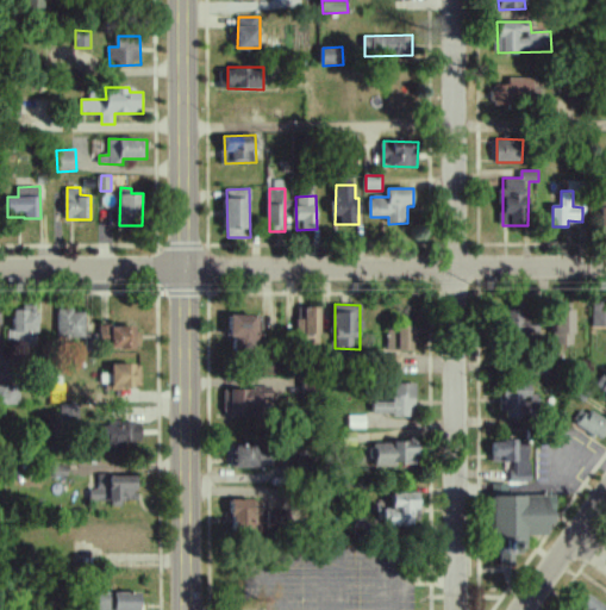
[(605,304),(595,304),(594,327),(605,327),(605,304)]
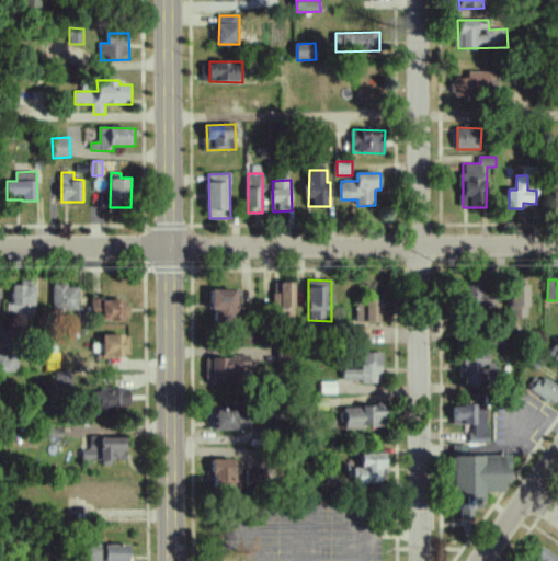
[(296,283),(275,282),(274,318),(295,319),(296,283)]
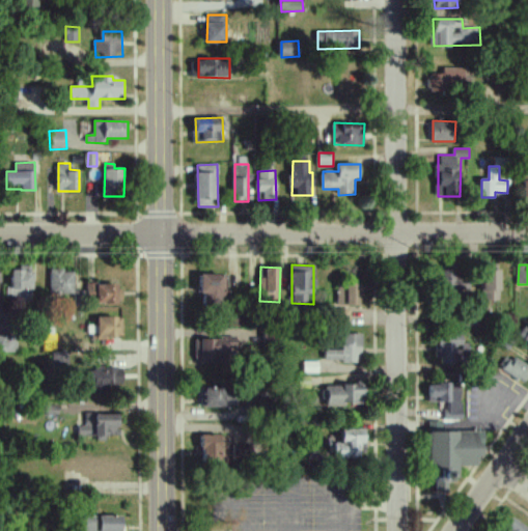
[(12,287),(7,287),(7,298),(33,298),(34,271),(12,270),(12,287)]
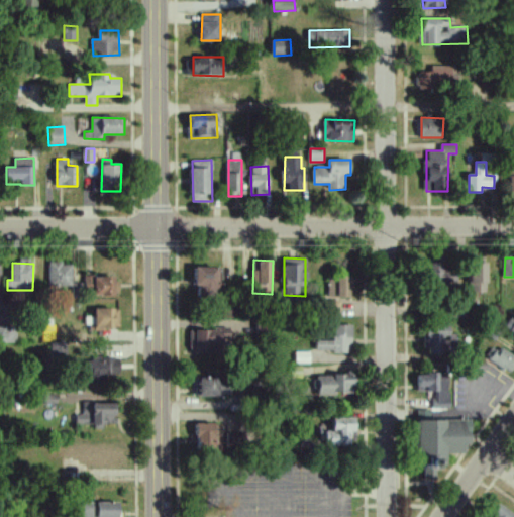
[(74,287),(73,263),(50,264),(50,287),(74,287)]
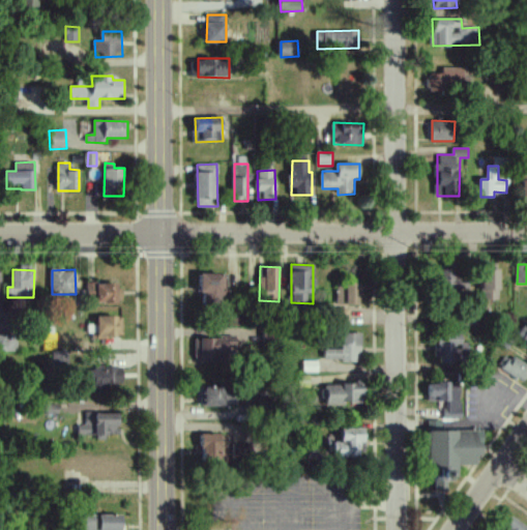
[(469,294),(468,269),(443,269),(444,295),(469,294)]
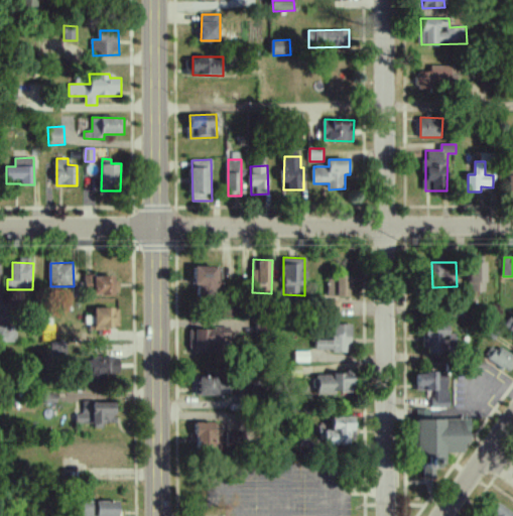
[(470,292),(487,292),(487,263),(470,262),(470,292)]
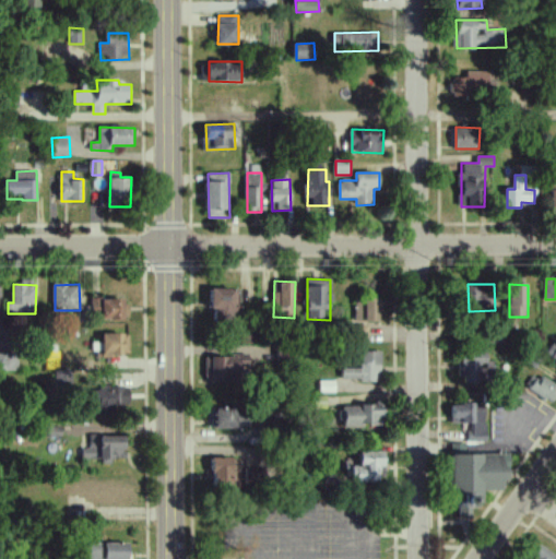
[(237,289),(212,288),(212,310),(215,310),(215,321),(237,322),(237,289)]
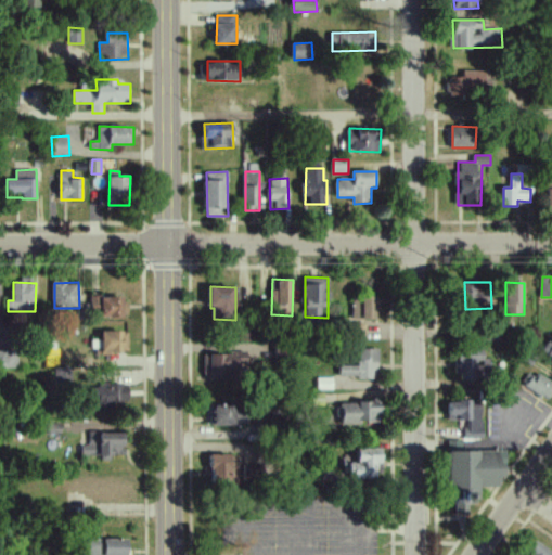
[(92,312),(102,312),(102,318),(130,318),(130,297),(92,298),(92,312)]
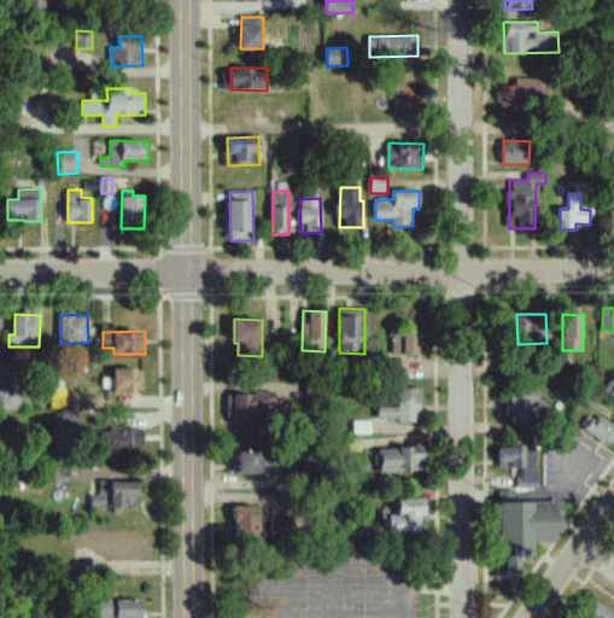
[(420,356),(420,332),(393,331),(393,355),(420,356)]
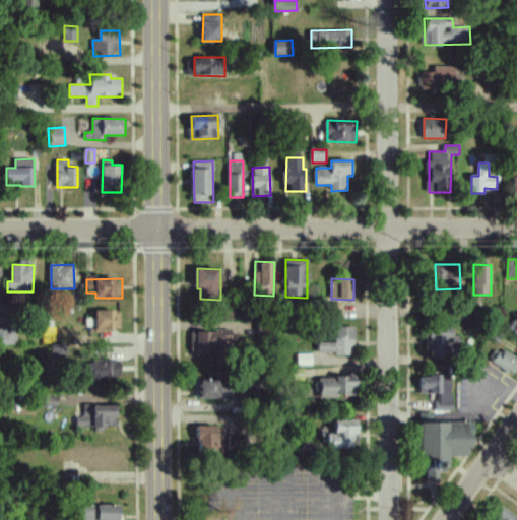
[(344,319),(344,304),(331,303),(331,319),(344,319)]
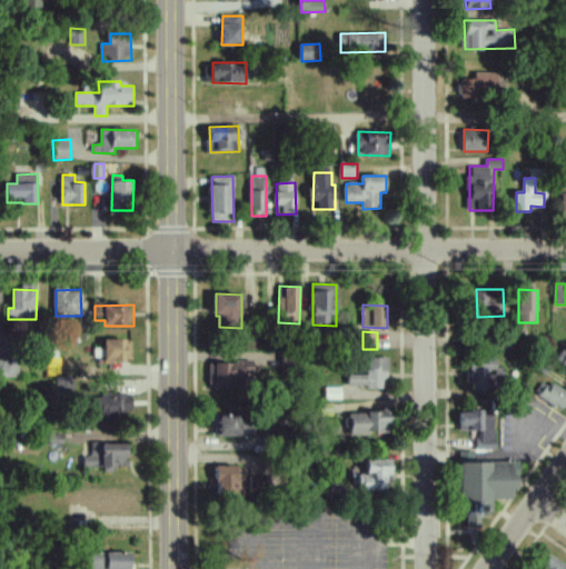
[(260,350),(260,336),(246,335),(246,350),(260,350)]
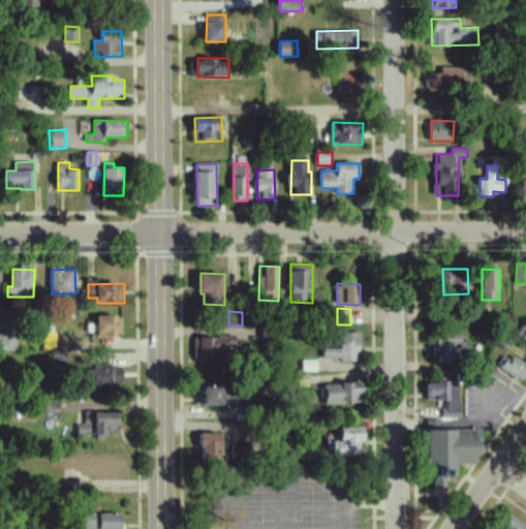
[(123,337),(124,316),(98,316),(97,337),(123,337)]
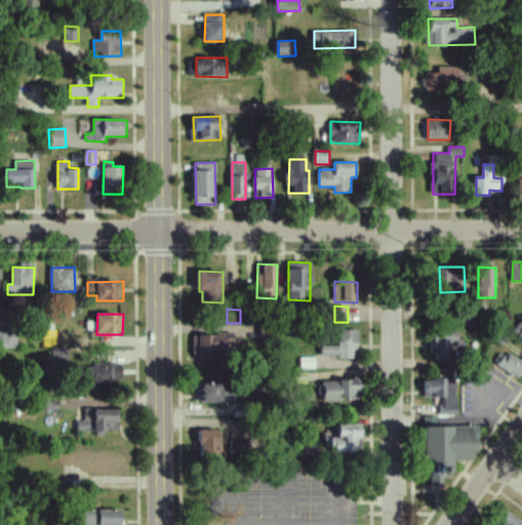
[(433,360),(458,361),(458,330),(434,329),(433,360)]
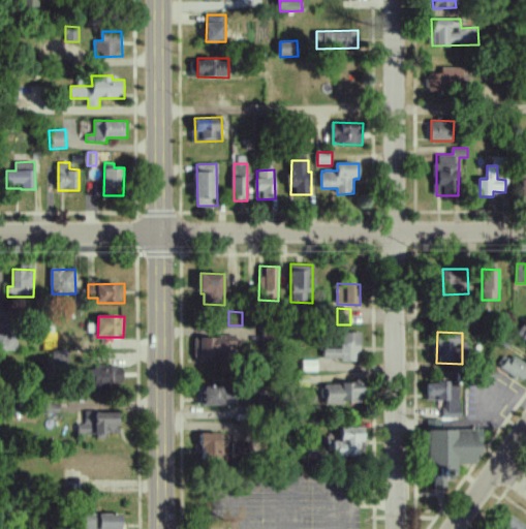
[(326,348),(326,360),(362,361),(363,333),(343,333),(343,349),(326,348)]
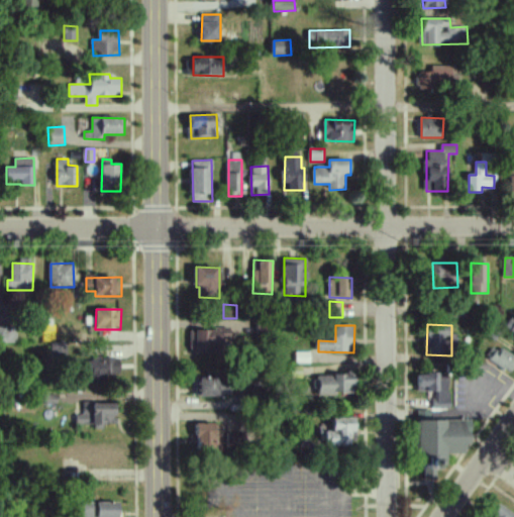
[(0,342),(19,342),(18,327),(0,326),(0,342)]
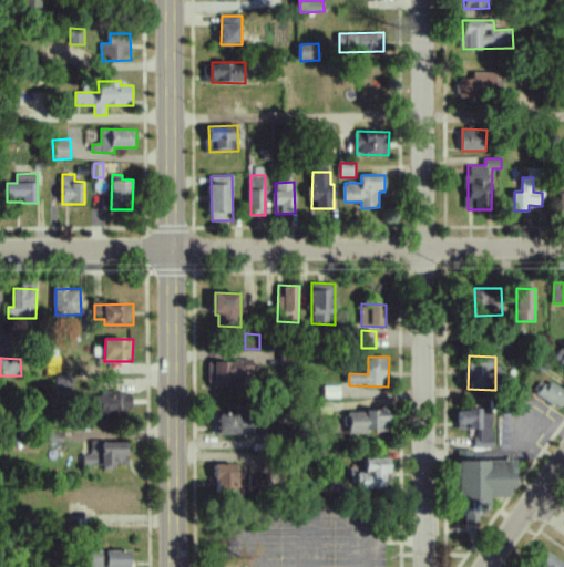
[(209,362),(209,385),(254,385),(254,361),(209,362)]
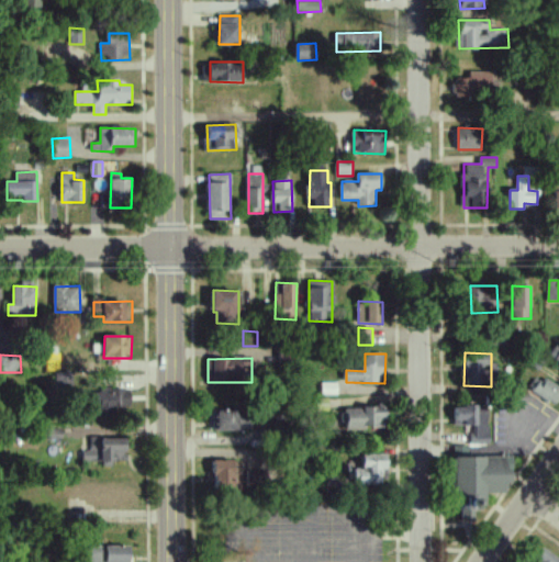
[(532,390),(557,406),(558,404),(558,386),(541,375),(532,390)]
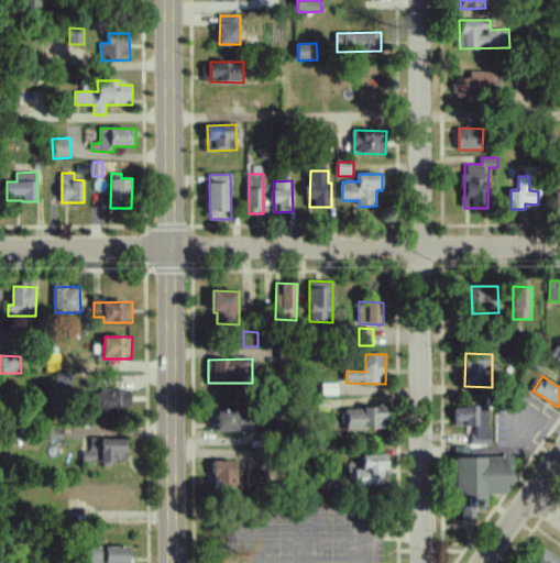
[(340,384),(324,383),(324,395),(339,396),(340,384)]
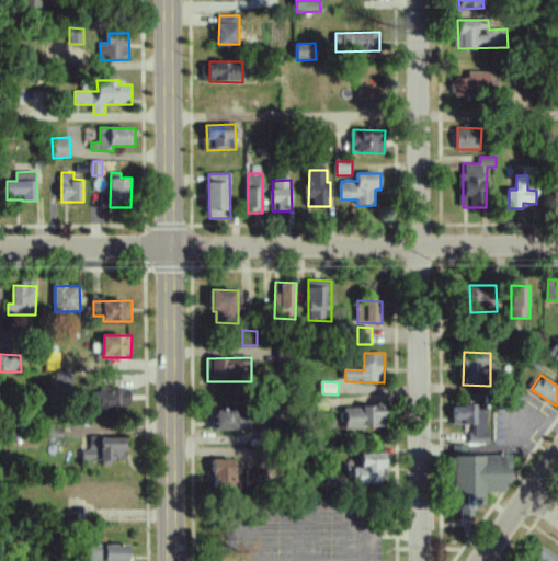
[(132,409),(131,388),(95,389),(95,409),(132,409)]
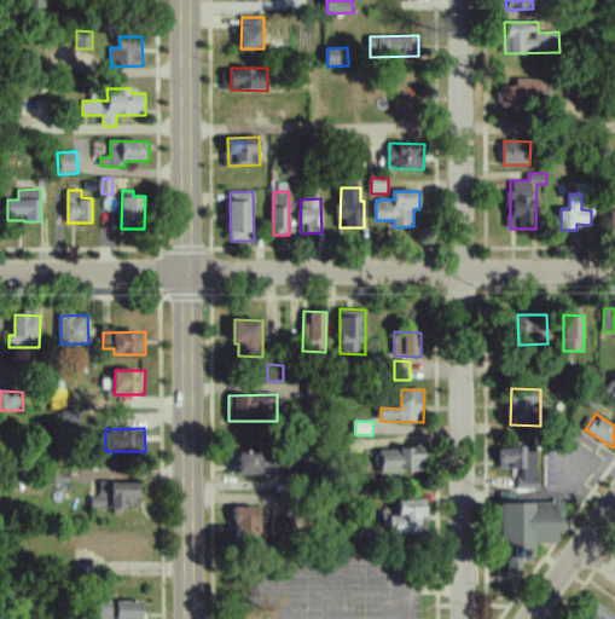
[(502,469),(521,469),(521,490),(538,490),(539,447),(502,447),(502,469)]
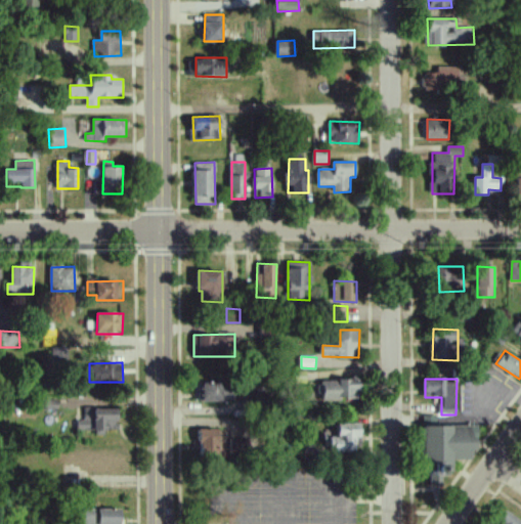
[(324,400),(361,400),(361,380),(323,381),(324,400)]
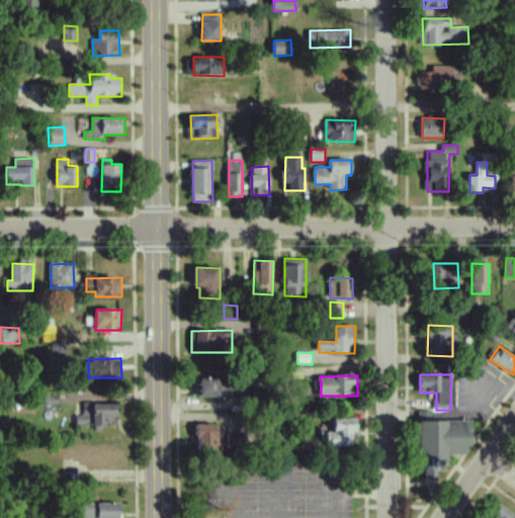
[(231,396),(230,379),(194,379),(194,397),(231,396)]
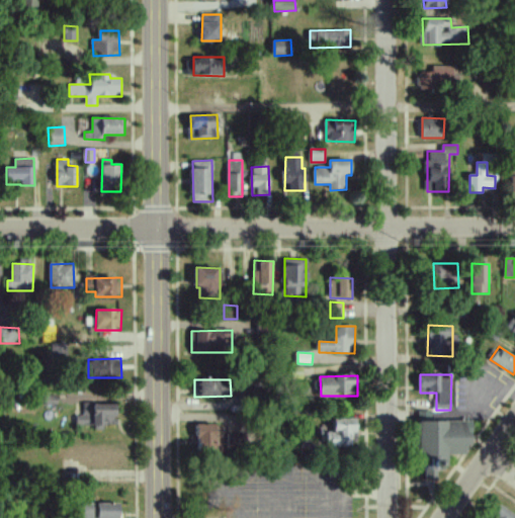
[(78,427),(104,426),(104,425),(118,424),(117,403),(85,404),(85,416),(77,416),(78,427)]
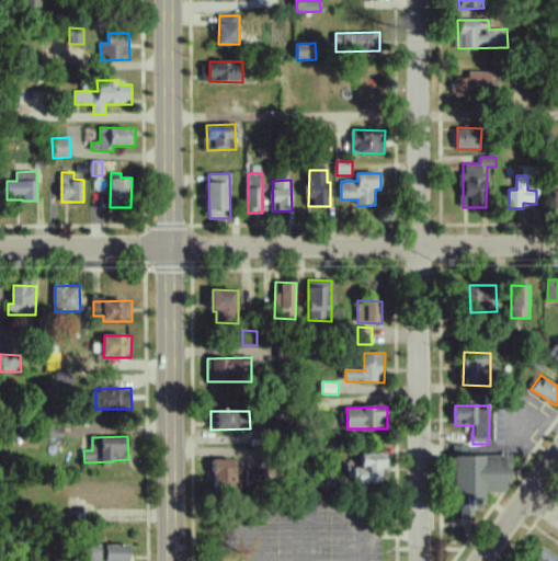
[(382,483),(382,468),(387,468),(387,453),(362,454),(362,468),(353,468),(354,483),(382,483)]
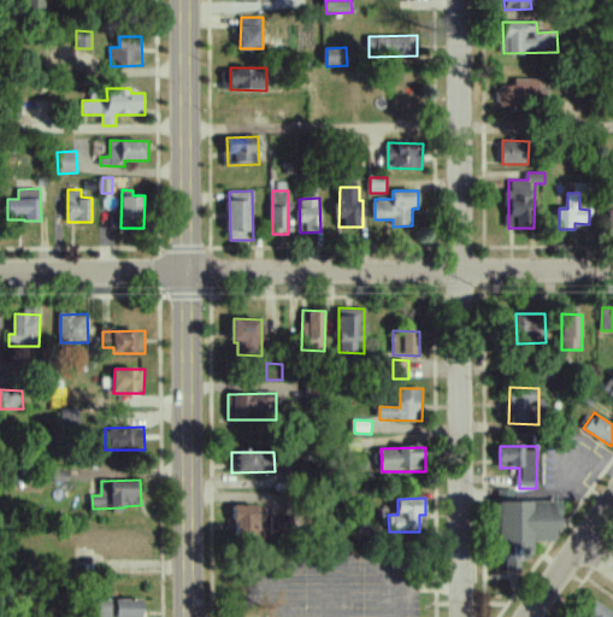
[(501,501),(501,568),(524,568),(524,556),(534,556),(534,541),(555,542),(555,530),(564,530),(564,501),(501,501)]
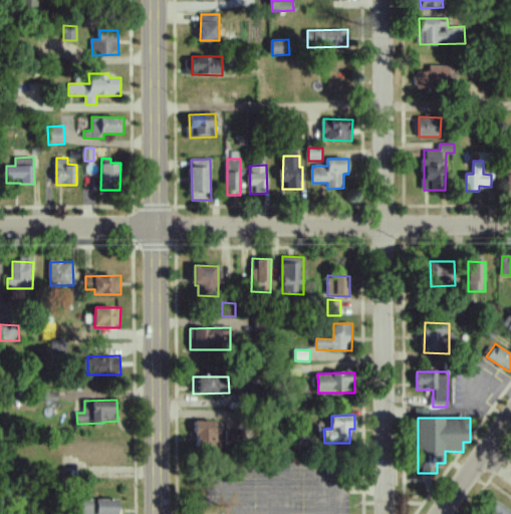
[(198,451),(223,451),(223,421),(197,422),(198,451)]
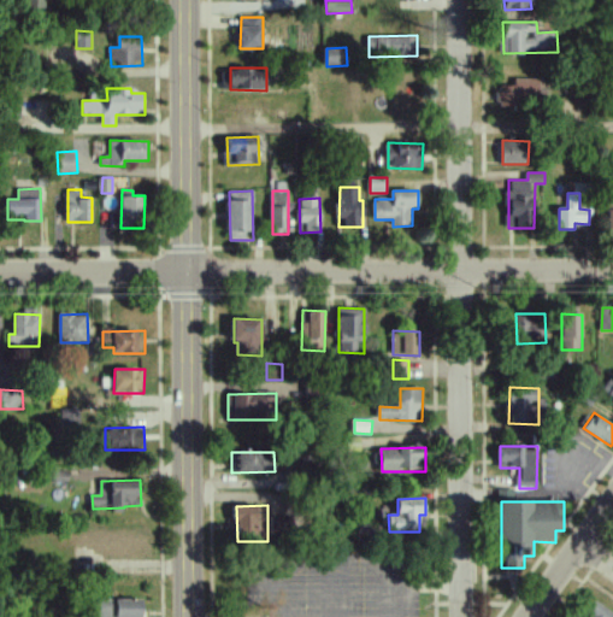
[(142,616),(143,600),(99,599),(98,616),(142,616)]
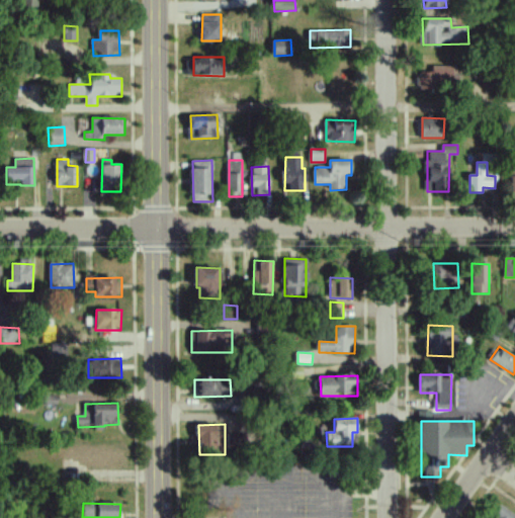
[(514,514),(503,506),(494,517),(514,517),(514,514)]
